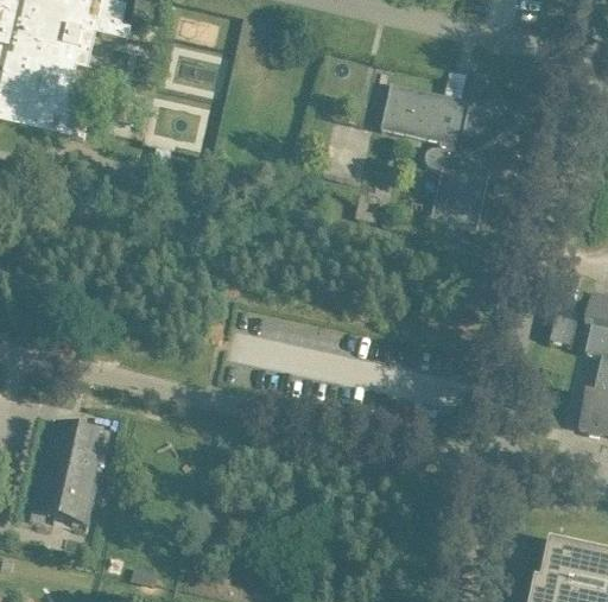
[(0,0),(0,118),(83,138),(88,116),(96,119),(100,106),(67,97),(77,51),(89,54),(94,31),(99,31),(127,38),(131,25),(122,23),(127,1),(121,0),(0,0)]
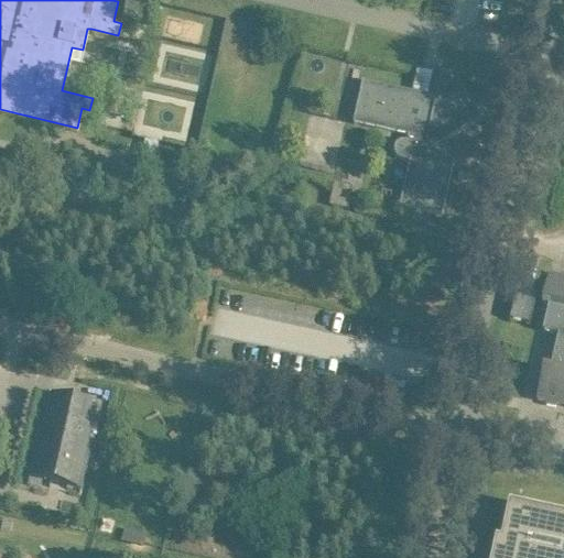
[(427,91),(362,76),(353,119),(409,131),(407,138),(404,137),(403,137),(401,138),(399,138),(398,139),(396,141),(396,143),(394,144),(394,145),(394,146),(394,148),(396,150),(397,151),(397,152),(398,153),(399,154),(400,154),(409,156),(399,200),(442,210),(454,154),(443,138),(480,113),(456,75),(433,70),(435,62),(434,61),(434,59),(427,91)]
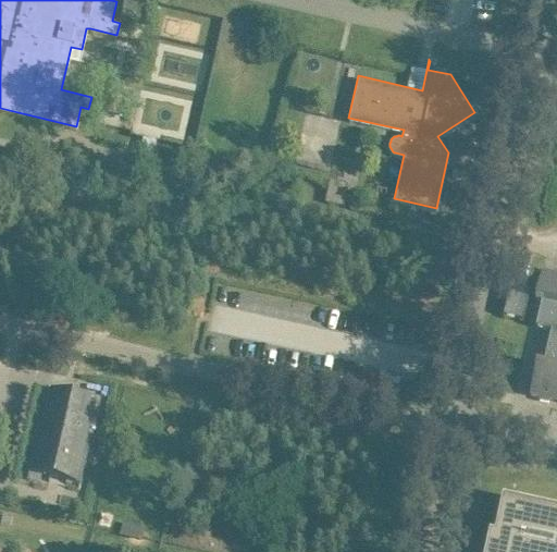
[(120,112),(102,108),(99,121),(116,125),(120,112)]
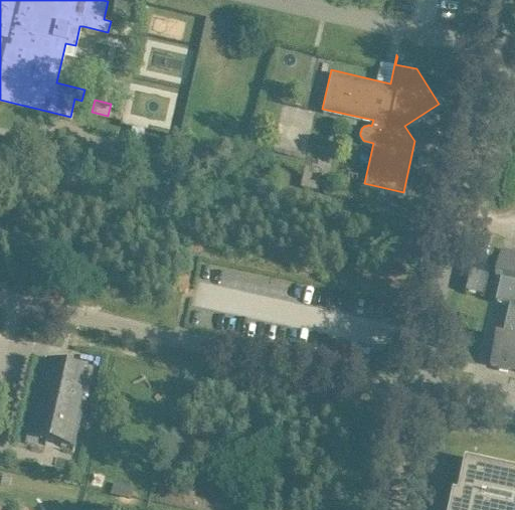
[(132,124),(129,139),(141,142),(145,127),(132,124)]
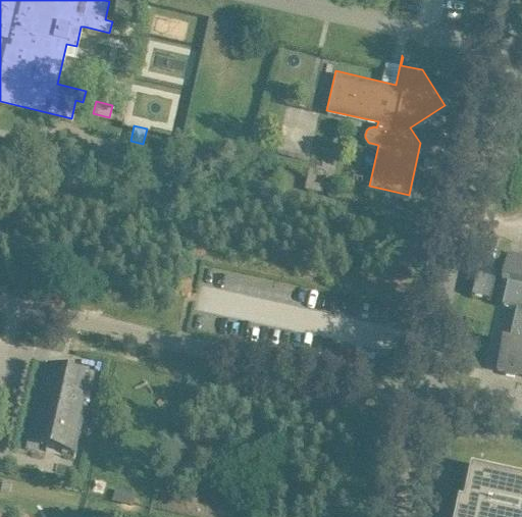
[(520,363),(521,363),(521,261),(513,260),(515,252),(508,250),(501,278),(507,279),(502,303),(516,306),(509,340),(503,339),(497,367),(506,369),(506,371),(513,373),(514,370),(518,371),(520,363)]
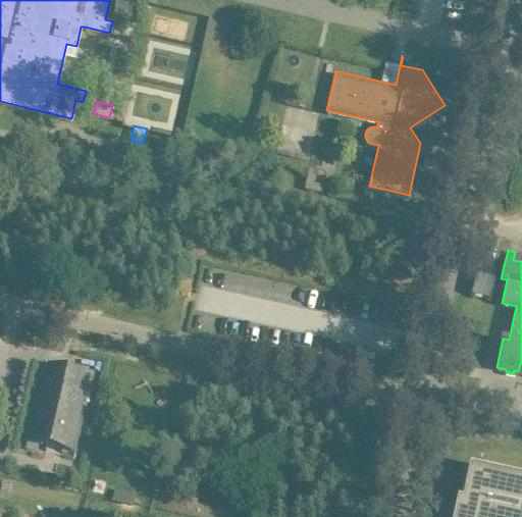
[(37,397),(27,438),(74,450),(84,408),(82,407),(90,370),(48,360),(39,398),(37,397)]
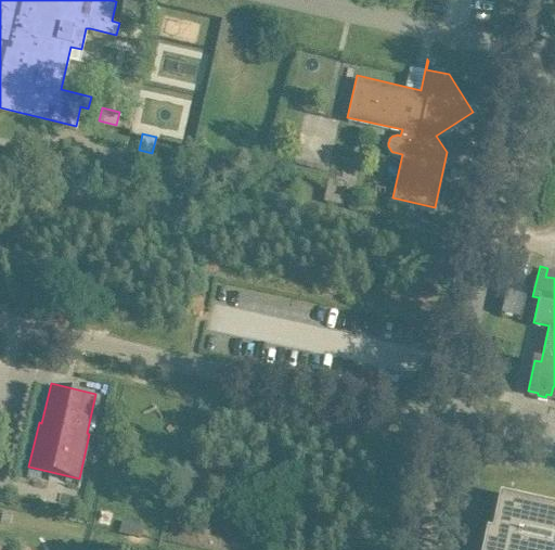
[(488,527),(482,549),(554,549),(554,503),(501,493),(492,528),(488,527)]
